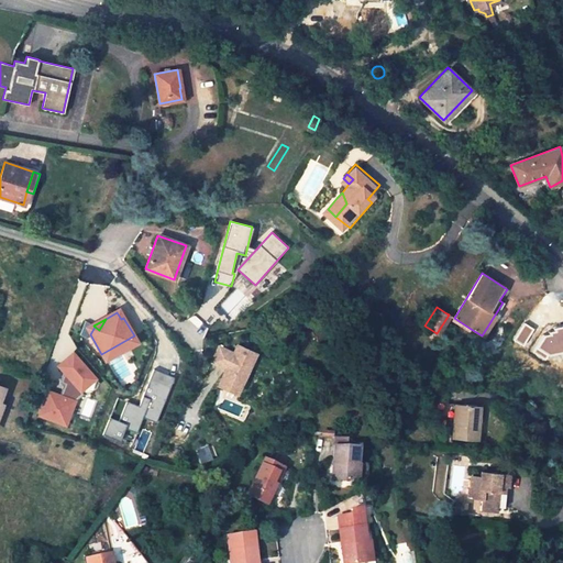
[(94,326),(85,321),(80,334),(86,338),(90,334),(95,327),(94,326)]
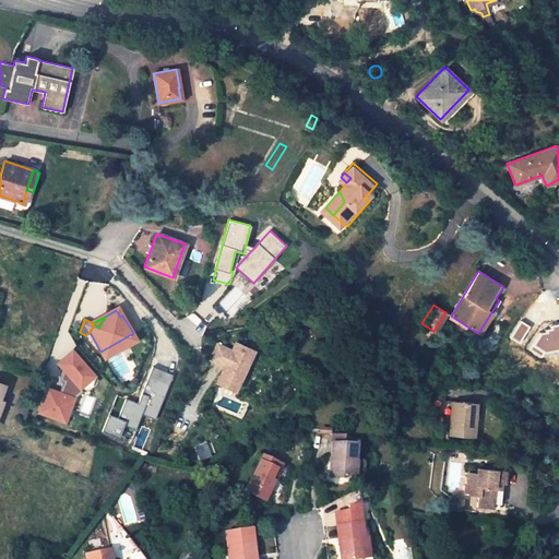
[(133,333),(100,352),(105,358),(137,340),(133,333)]
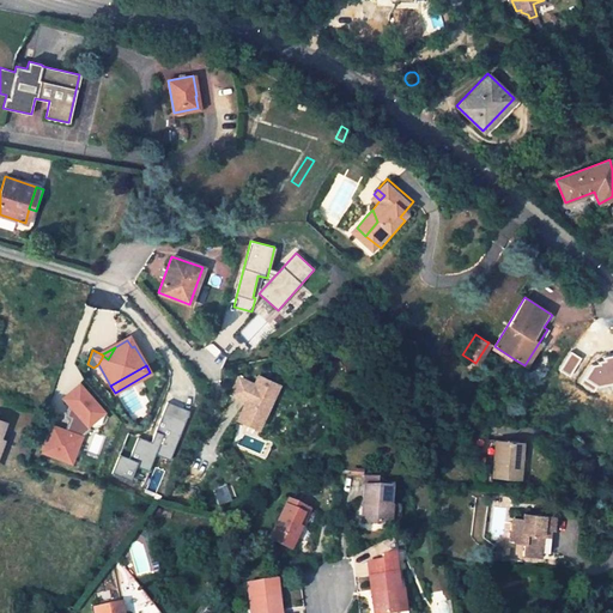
[(238,376),(235,383),(242,386),(244,380),(238,376)]
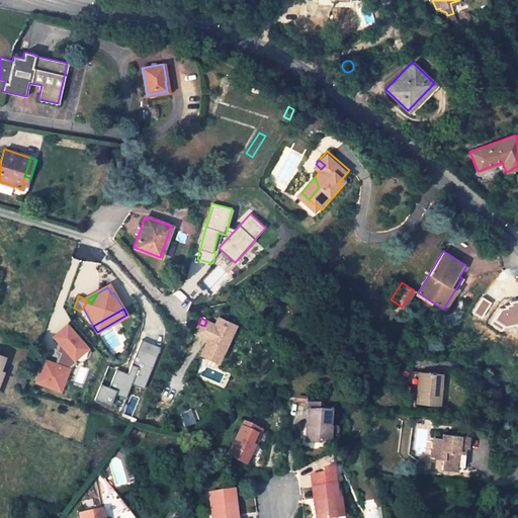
[(221,357),(235,325),(218,318),(214,324),(207,340),(203,349),(221,357)]
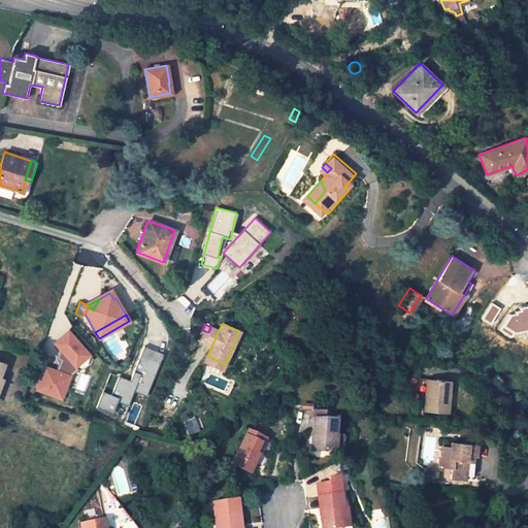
[(198,340),(211,347),(219,330),(210,327),(208,332),(202,330),(198,340)]
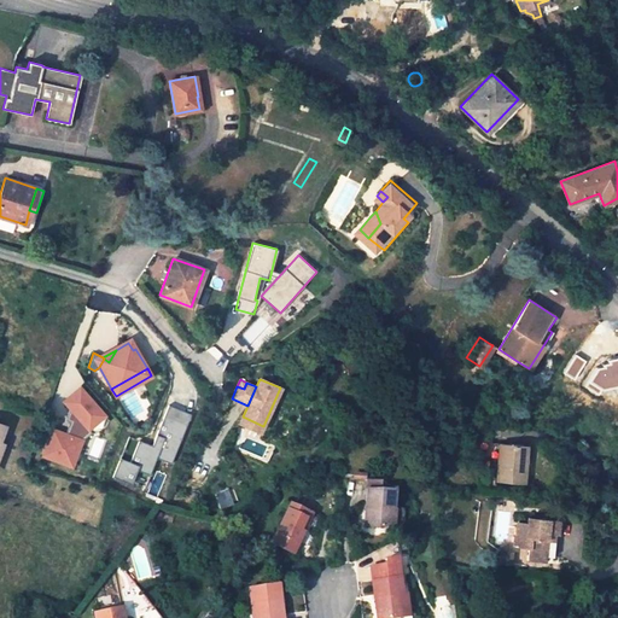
[(53,429),(44,456),(73,467),(82,439),(92,432),(89,429),(105,414),(80,386),(64,401),(70,408),(65,420),(70,421),(65,433),(53,429)]
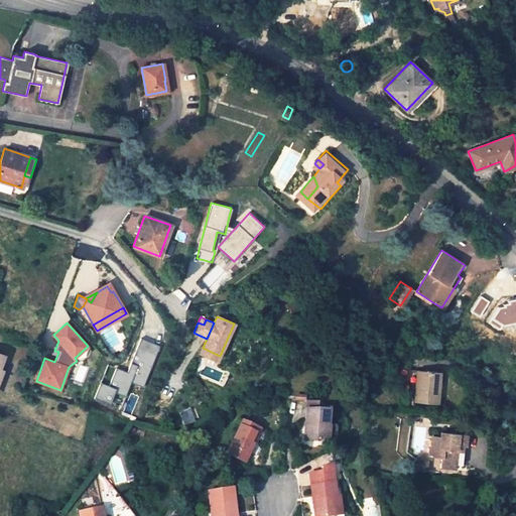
[(220,356),(203,348),(201,354),(217,362),(220,356)]
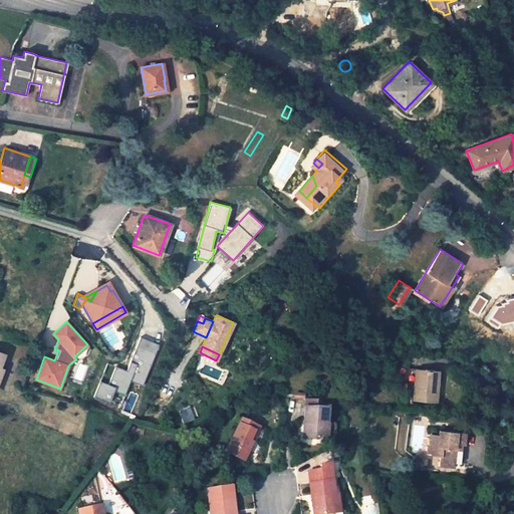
[(414,395),(415,369),(400,368),(400,378),(407,378),(406,394),(414,395)]
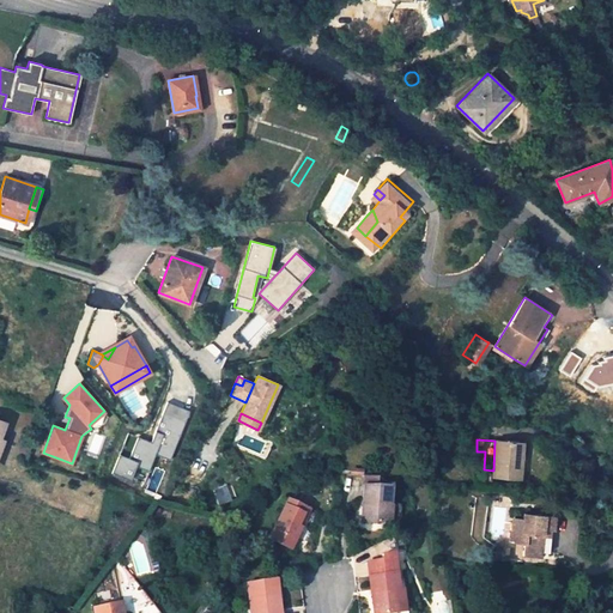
[(516,445),(522,445),(522,442),(495,441),(493,471),(492,477),(520,478),(521,455),(516,455),(516,445)]
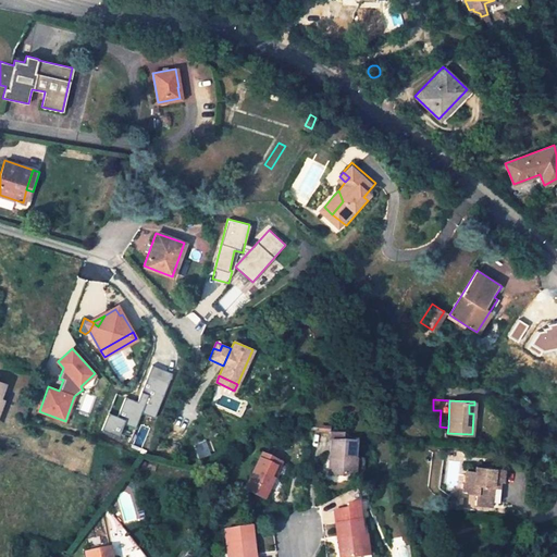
[(351,474),(353,458),(354,444),(343,443),(343,436),(331,435),(330,443),(329,473),(351,474)]
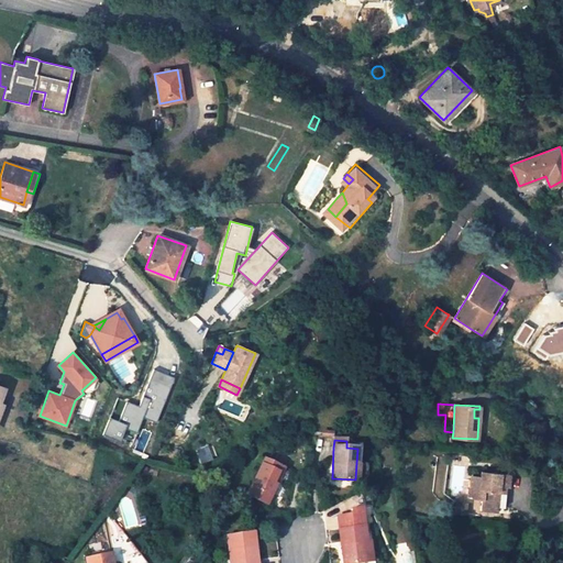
[(196,449),(200,464),(212,461),(208,445),(196,449)]
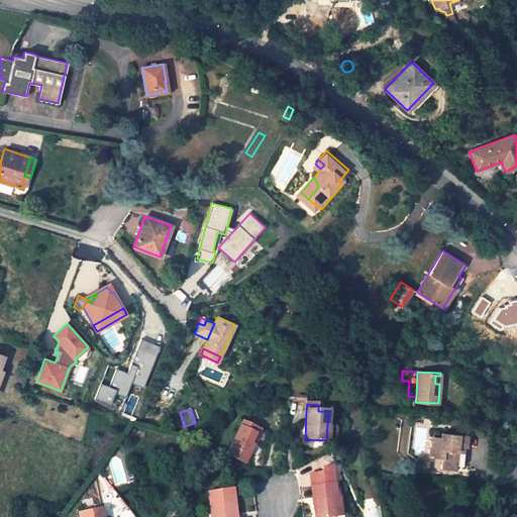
[(227,453),(245,461),(254,443),(250,441),(256,428),(241,421),(227,453)]
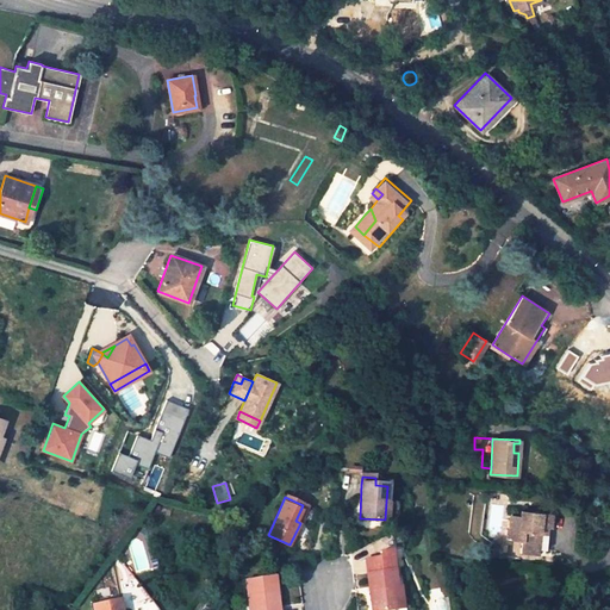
[(303,505),(296,521),(300,523),(307,508),(303,505)]
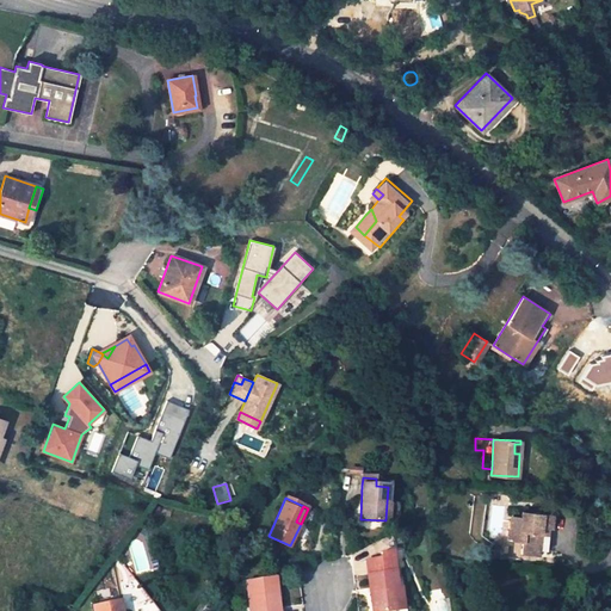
[(541,525),(548,526),(550,526),(551,514),(522,511),(522,517),(511,516),(508,539),(523,541),(522,553),(538,554),(538,550),(541,525)]
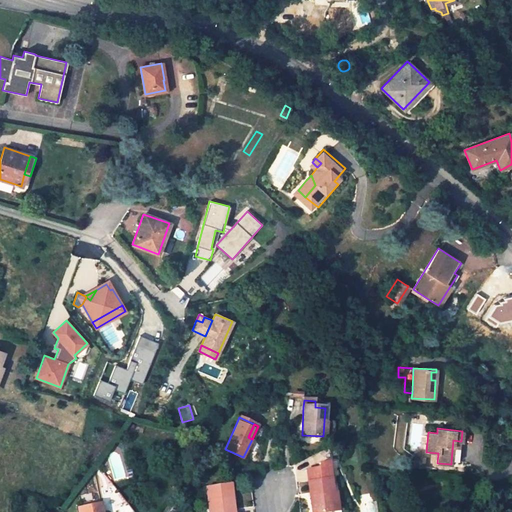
[(110,452),(114,479),(129,477),(126,450),(110,452)]
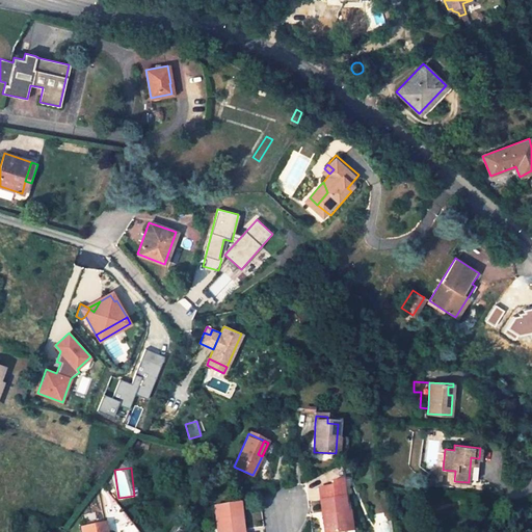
[(318,488),(320,500),(343,497),(341,482),(329,484),(329,487),(318,488)]
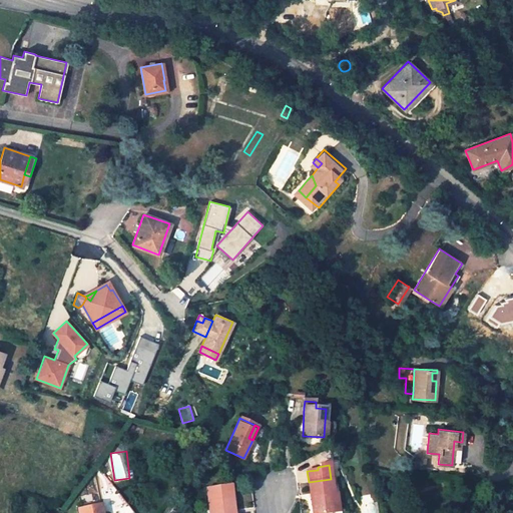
[(313,512),(325,512),(336,511),(333,493),(331,479),(309,482),(313,512)]
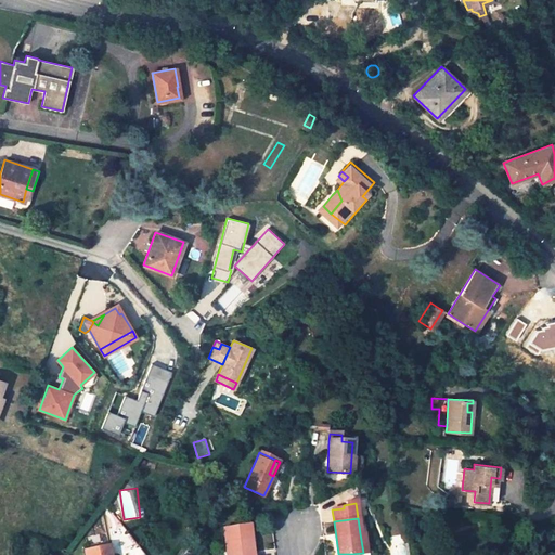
[(227,554),(253,554),(250,538),(249,525),(223,529),(227,554)]
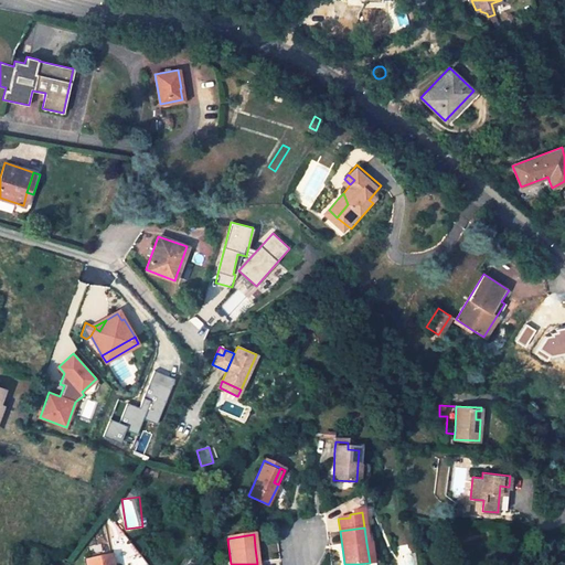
[(414,564),(414,555),(405,555),(405,564),(414,564)]
